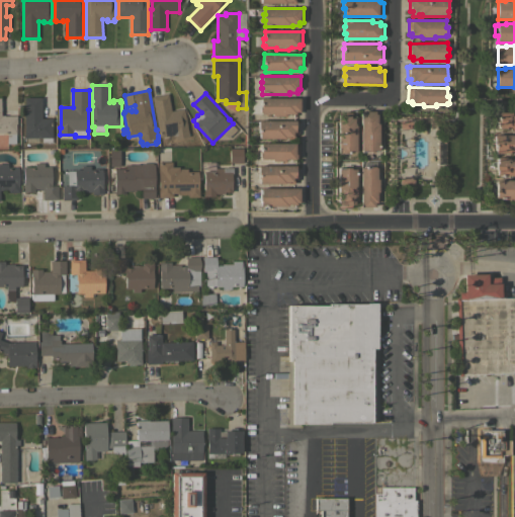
[(153,97),(169,94),(172,111),(185,109),(190,137),(176,140),(175,136),(161,138),(153,97)]
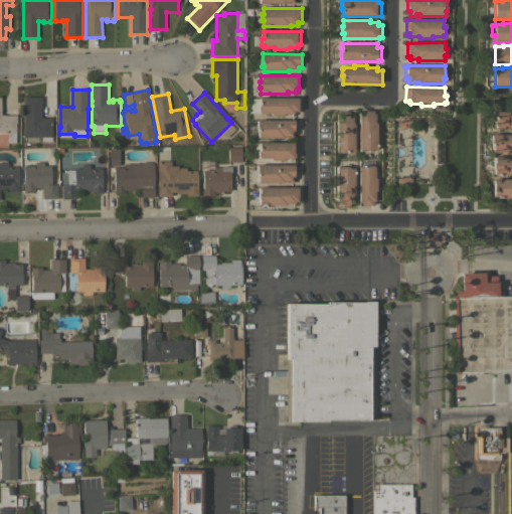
[(0,98),(2,98),(2,116),(5,115),(5,116),(18,116),(18,124),(17,124),(17,134),(8,134),(8,133),(0,133),(0,98)]
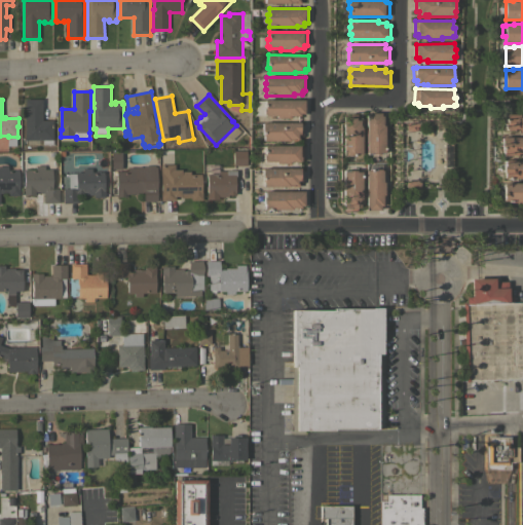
[(26,100),(43,100),(44,120),(54,120),(54,145),(44,145),(44,141),(27,141),(26,100)]
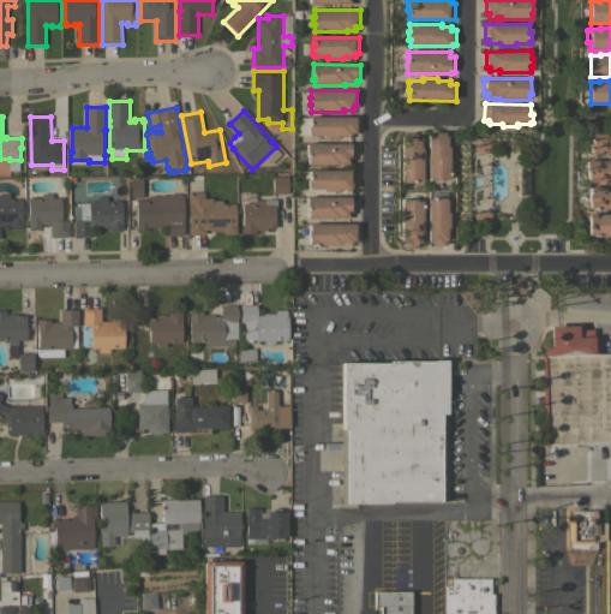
[(357,118),(357,133),(352,133),(352,136),(341,136),(339,138),(324,138),(324,136),(311,136),(311,135),(300,136),(300,118),(357,118)]
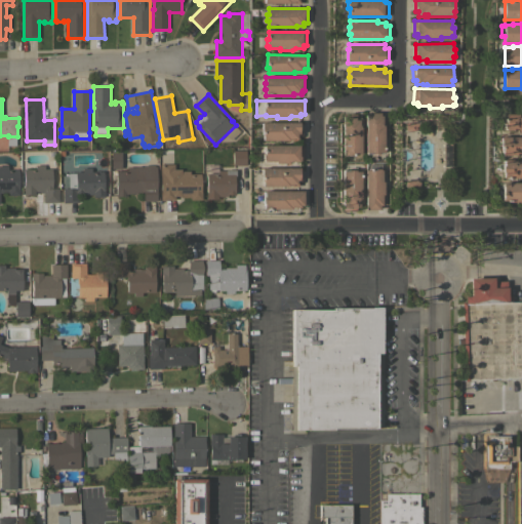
[(366,113),(382,113),(382,116),(384,116),(384,126),(386,126),(386,153),(379,153),(379,154),(372,154),(372,153),(366,153),(366,113)]
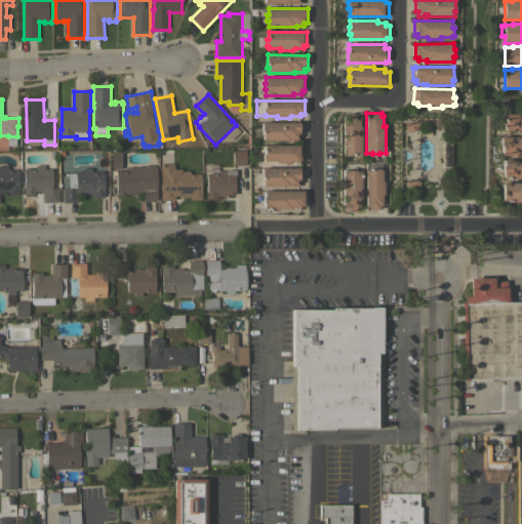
[(521,132),(519,132),(519,131),(507,131),(507,129),(506,129),(506,122),(507,122),(507,114),(521,114),(521,132)]
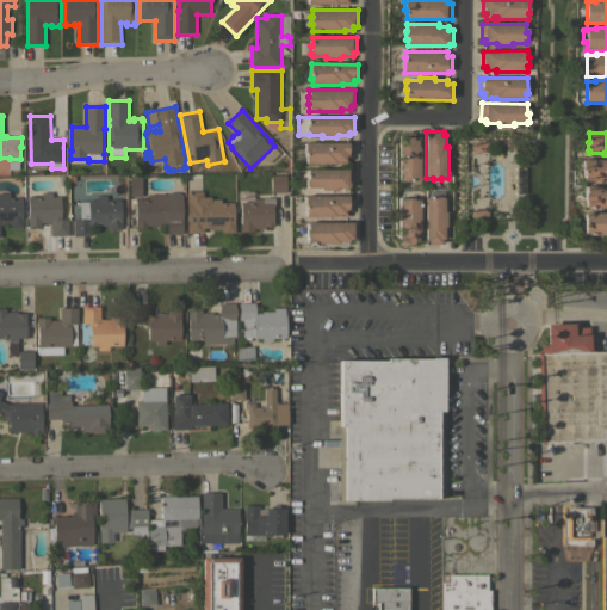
[(421,179),(415,179),(415,182),(400,182),(400,137),(402,137),(402,134),(416,134),(416,137),(421,137),(421,146),(420,146),(420,149),(421,149),(421,179)]
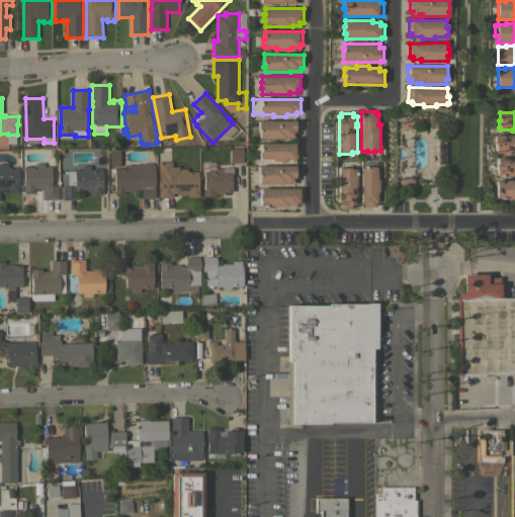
[(299,121),(299,135),(295,135),(295,139),(286,139),(286,140),(260,139),(260,135),(259,135),(260,121),(299,121)]
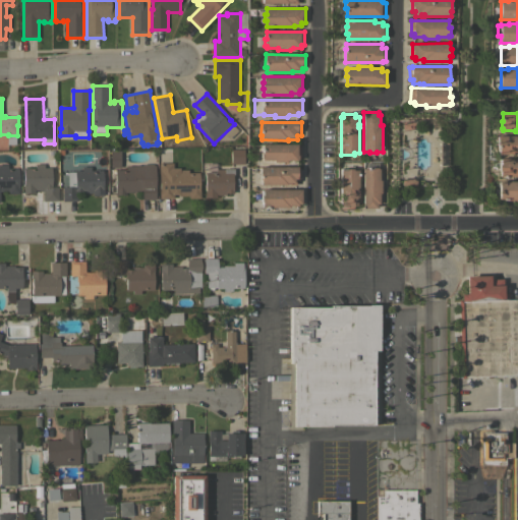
[(517,155),(500,155),(500,150),(499,150),(499,136),(517,136),(517,155)]
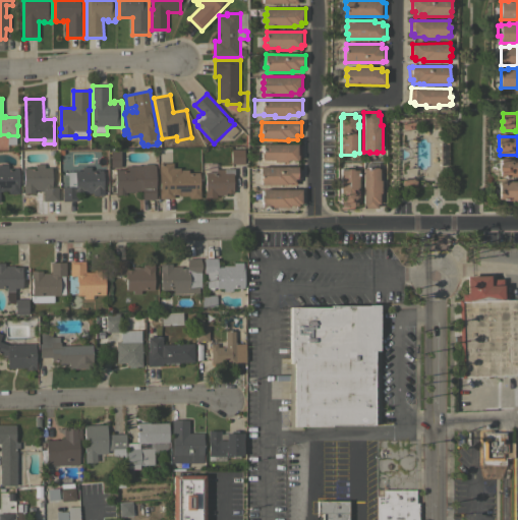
[(302,145),(302,158),(299,158),(299,160),(298,160),(298,161),(289,161),(287,163),(275,163),(275,161),(264,161),(264,159),(262,159),(262,152),(264,152),(264,145),(302,145)]
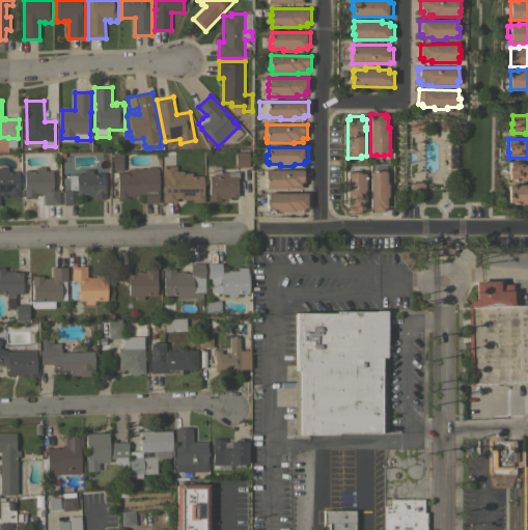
[(238,168),(237,152),(250,152),(250,168),(238,168)]
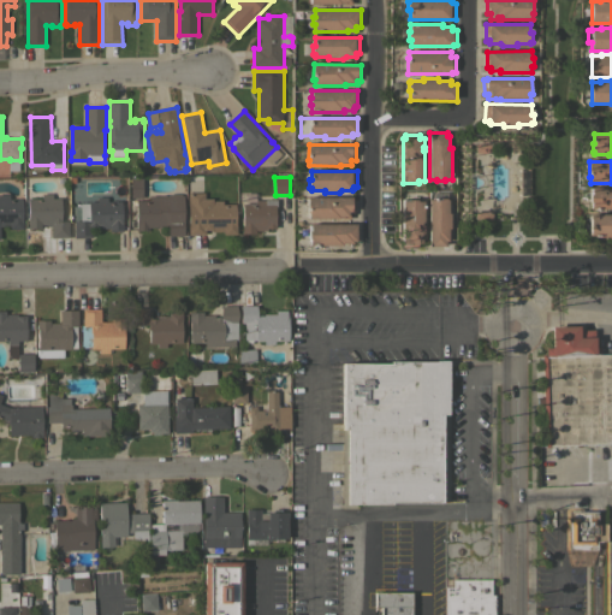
[(144,199),(132,199),(132,179),(144,179),(144,199)]
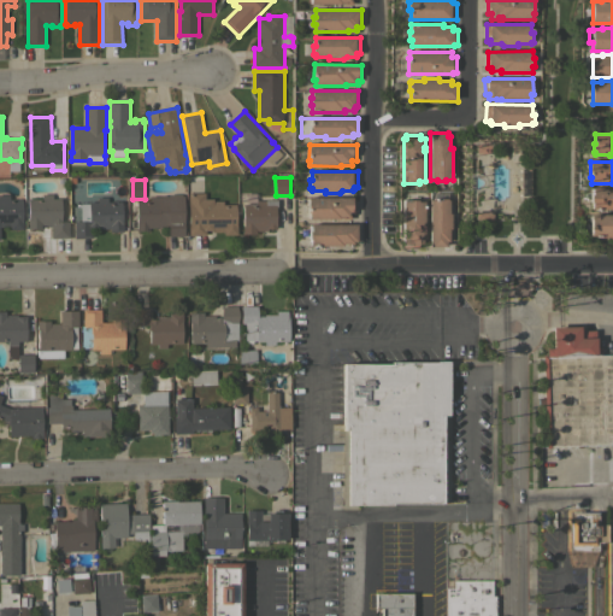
[(612,210),(593,210),(593,204),(591,204),(591,195),(593,195),(594,188),(612,188),(612,210)]
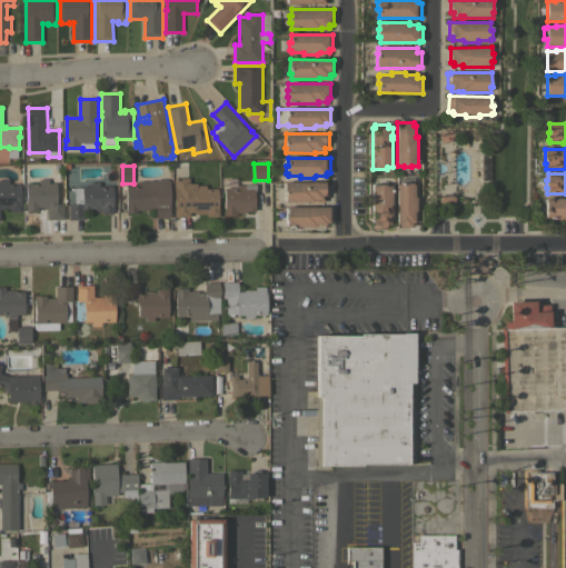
[(27,185),(40,183),(40,180),(50,179),(50,183),(58,183),(58,205),(66,205),(66,220),(50,220),(49,208),(39,208),(39,211),(28,211),(27,185)]
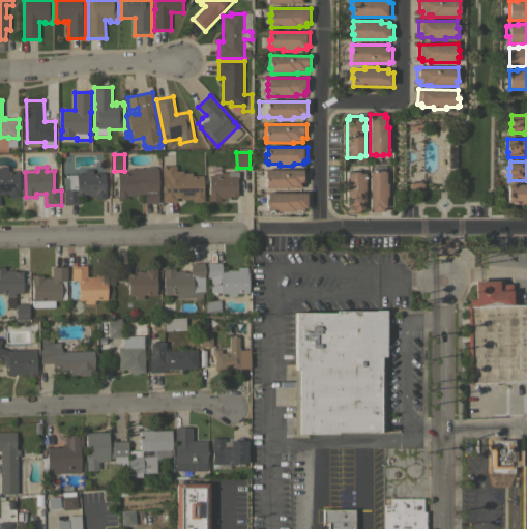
[(164,167),(177,167),(177,172),(184,172),(184,173),(193,173),(193,176),(204,176),(204,195),(205,195),(205,201),(205,202),(194,202),(194,200),(183,200),(183,199),(178,199),(178,202),(164,202),(164,167)]
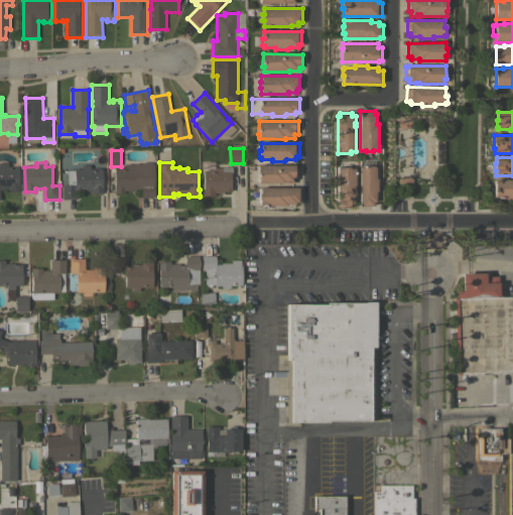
[(20,184),(21,192),(10,192),(10,189),(1,190),(1,201),(0,201),(0,163),(9,163),(9,167),(19,167),(20,184)]
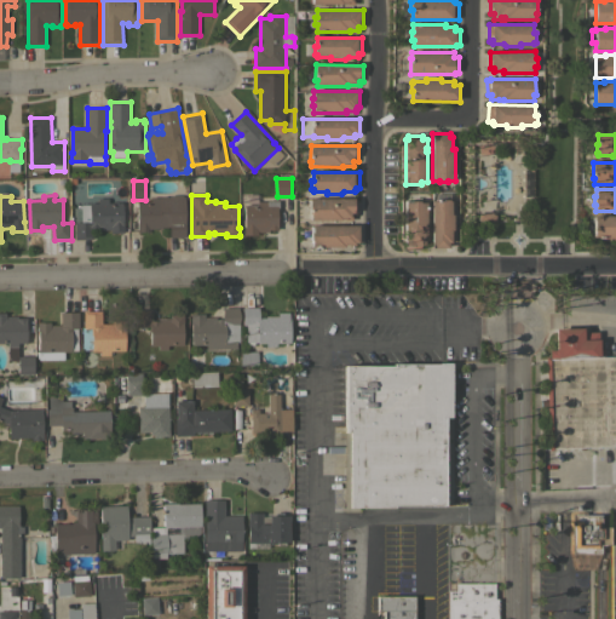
[(186,198),(186,238),(171,239),(171,228),(163,228),(163,229),(151,229),(151,233),(139,234),(138,204),(154,202),(154,198),(186,198)]
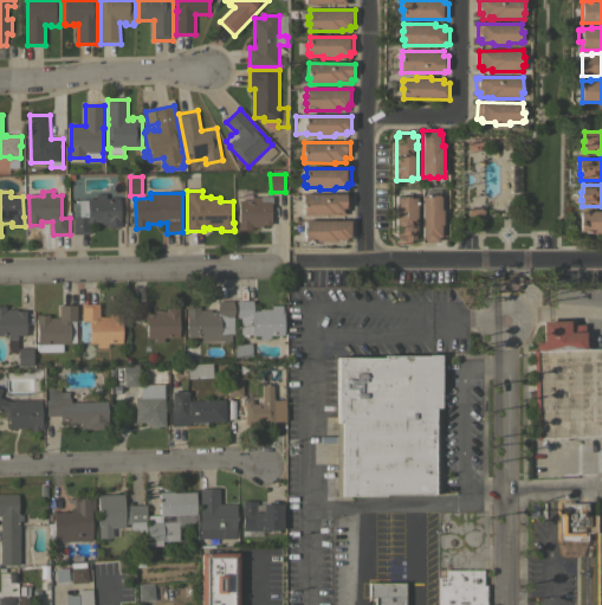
[(75,235),(75,218),(82,218),(81,201),(89,200),(89,199),(97,199),(97,194),(108,194),(108,199),(121,199),(122,219),(123,229),(110,229),(110,225),(98,225),(98,224),(91,224),(92,235),(75,235)]
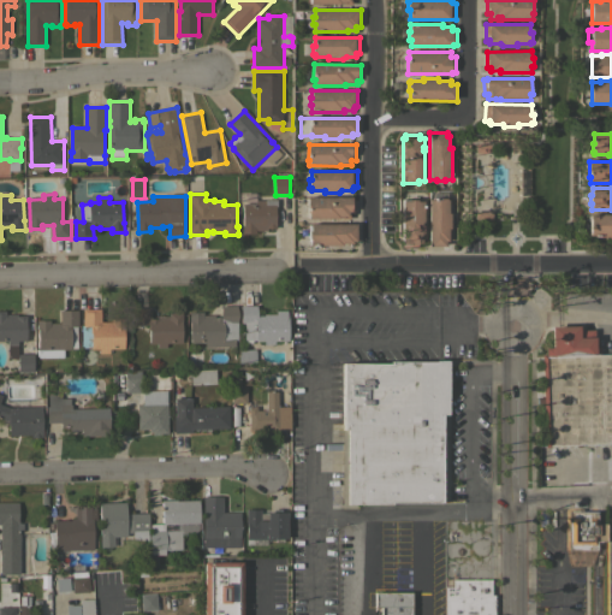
[(356,199),(356,214),(351,214),(351,218),(340,218),(340,219),(309,219),(309,213),(308,213),(308,197),(356,199)]
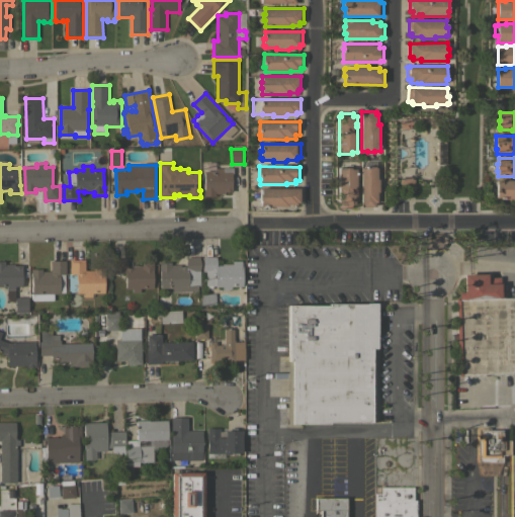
[(361,168),(369,168),(369,167),(376,167),(376,168),(377,168),(377,180),(379,180),(379,192),(377,193),(377,202),(375,202),(375,207),(362,207),(361,168)]
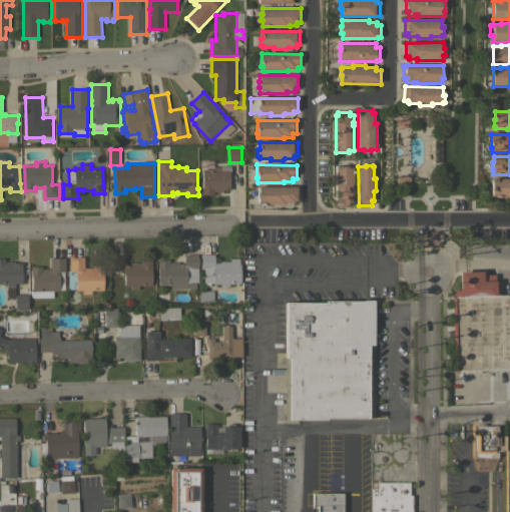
[(202,195),(202,188),(203,188),(203,170),(214,170),(213,167),(231,166),(231,172),(230,172),(231,190),(223,190),(223,192),(213,192),(213,194),(202,195)]
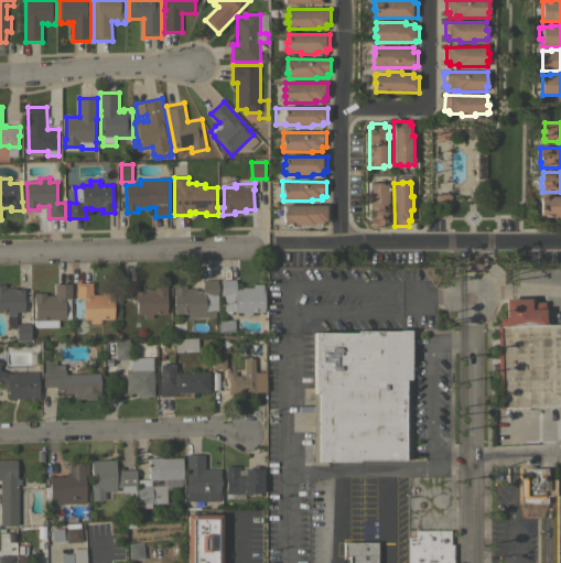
[(390,214),(388,214),(388,223),(385,223),(385,227),(371,227),(371,225),(370,225),(369,185),(376,185),(376,184),(384,184),(389,184),(390,214)]
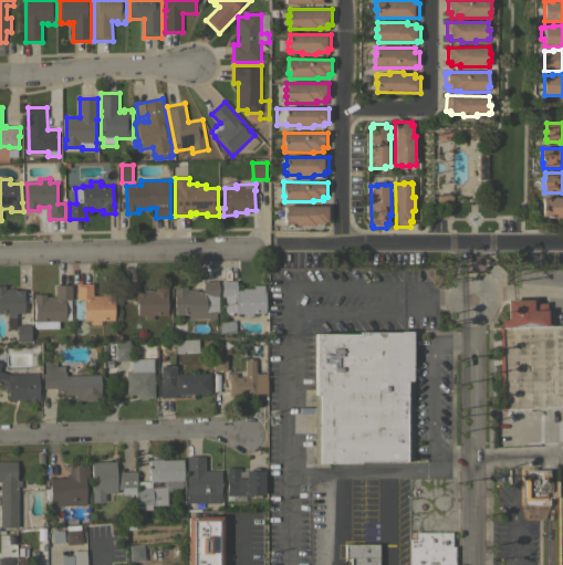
[(562,219),(551,218),(551,217),(543,217),(544,198),(562,198),(562,219)]
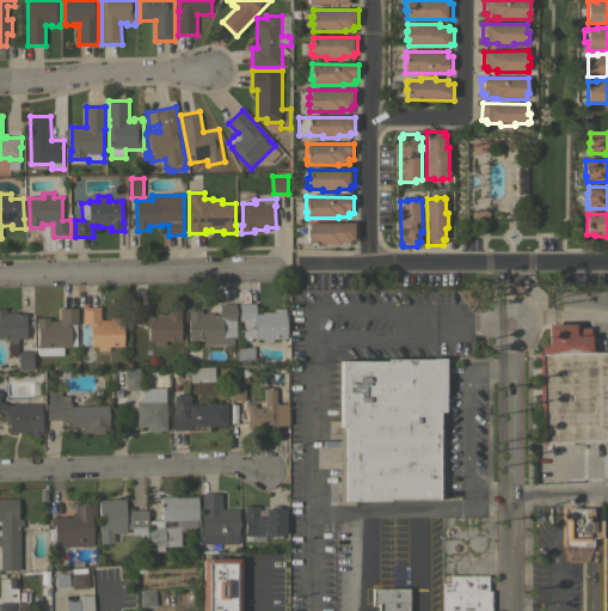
[(309,245),(309,238),(307,238),(307,230),(309,230),(309,224),(355,222),(355,240),(351,240),(351,243),(341,243),(341,245),(309,245)]
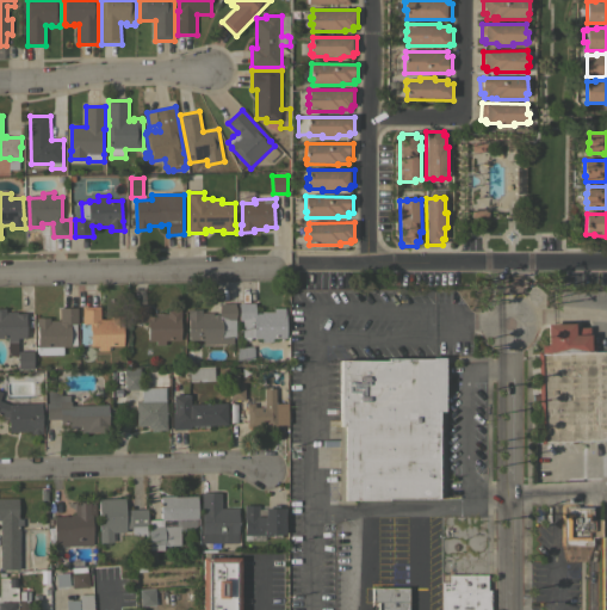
[(274,339),(274,343),(264,343),(264,339),(255,339),(255,338),(252,338),(252,343),(246,343),(246,339),(245,339),(243,321),(241,321),(240,303),(256,303),(256,314),(264,314),(264,312),(276,312),(276,308),(287,308),(287,339),(274,339)]
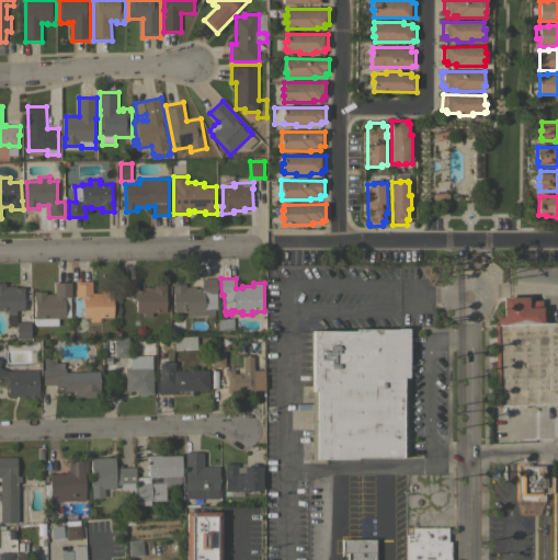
[(197,316),(198,317),(189,317),(189,312),(175,312),(175,294),(174,294),(174,285),(186,285),(186,287),(203,287),(204,280),(217,280),(218,287),(218,294),(218,310),(216,310),(216,316),(197,316)]
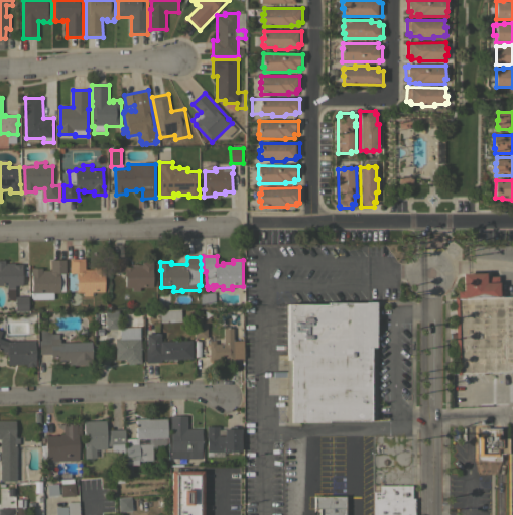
[(144,288),(144,291),(133,292),(133,288),(126,288),(126,272),(113,273),(113,258),(128,258),(128,267),(133,267),(133,265),(143,265),(143,262),(154,262),(154,276),(154,287),(144,288)]
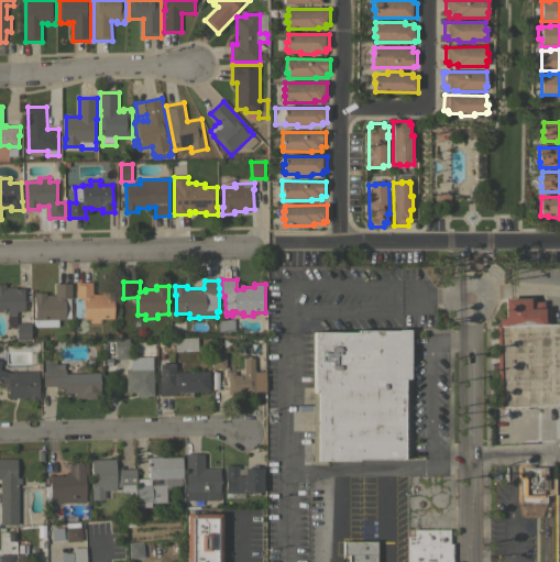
[(77,283),(94,283),(94,295),(102,295),(102,294),(114,294),(116,319),(102,319),(102,323),(92,323),(92,319),(85,319),(85,318),(76,318),(75,297),(77,297),(77,283)]
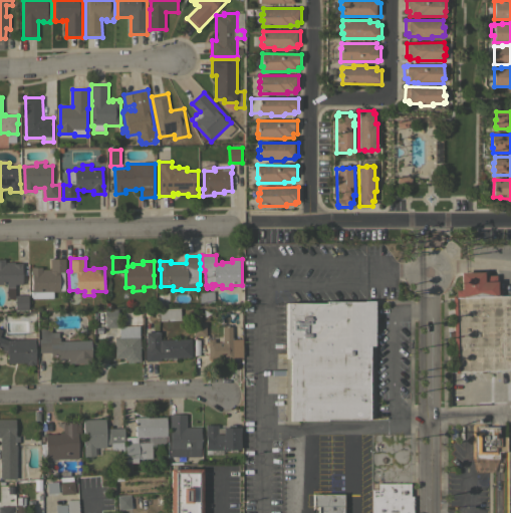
[(33,299),(33,275),(32,275),(32,268),(43,267),(43,270),(52,270),(51,259),(66,259),(67,272),(66,272),(66,291),(60,291),(60,292),(54,292),(54,298),(33,299)]
